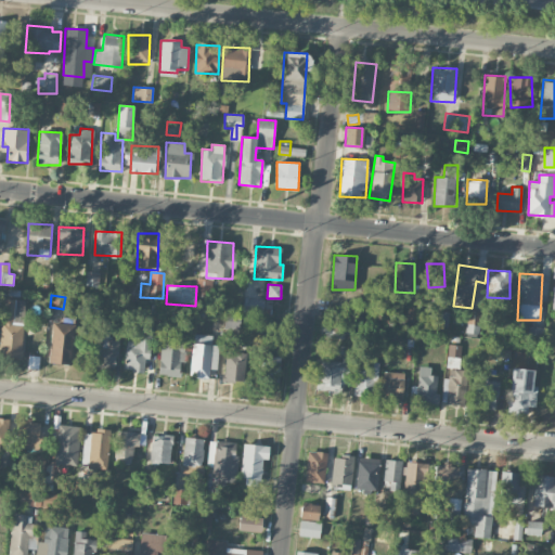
[(1,358),(23,359),(25,299),(3,299),(1,358)]
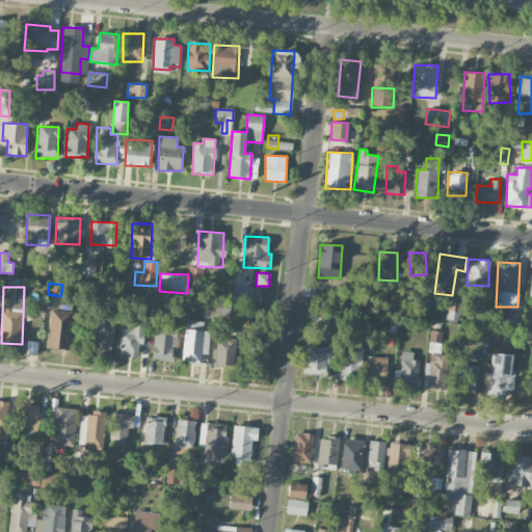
[(253,287),(234,287),(234,299),(253,299),(253,287)]
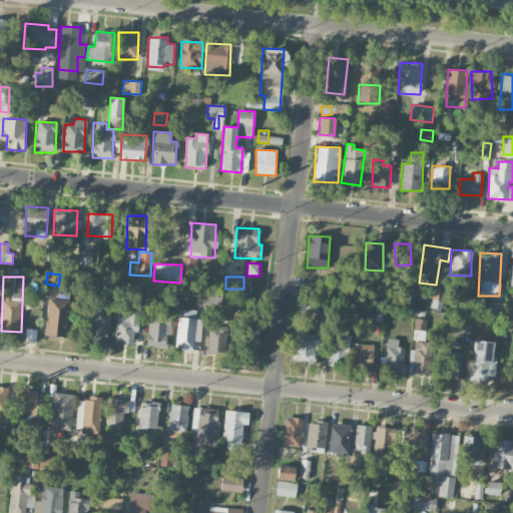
[(317,284),(304,283),(302,296),(316,297),(317,284)]
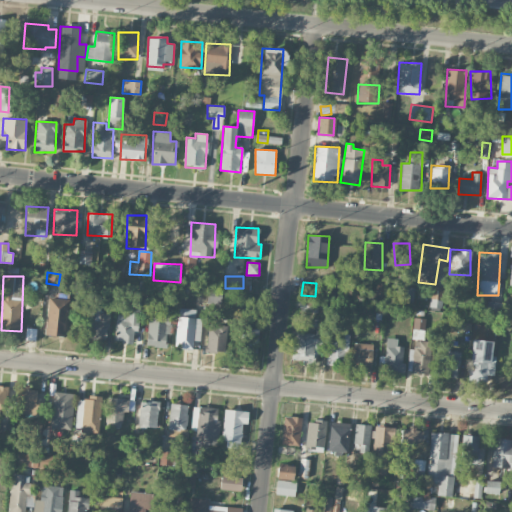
[(442,309),(442,287),(430,287),(431,309),(442,309)]
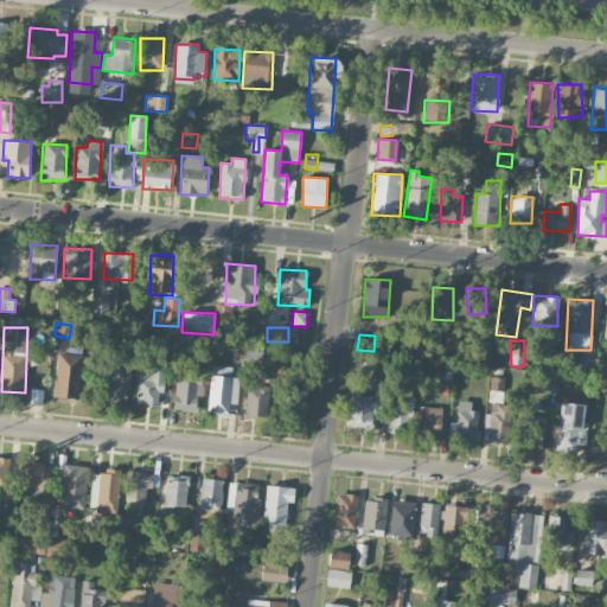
[(490,359),(491,342),(477,342),(475,358),(490,359)]
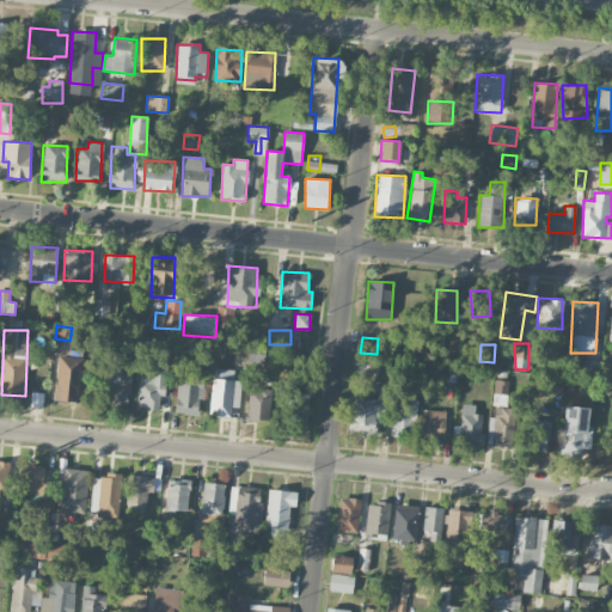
[(59,356),(54,399),(79,403),(85,350),(69,349),(68,357),(59,356)]
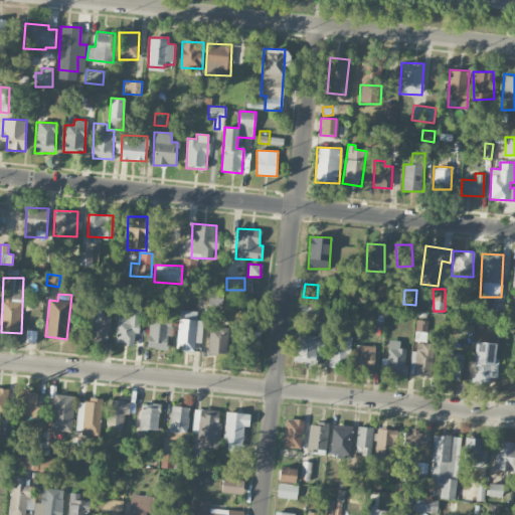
[(209,306),(222,306),(222,295),(209,295),(209,306)]
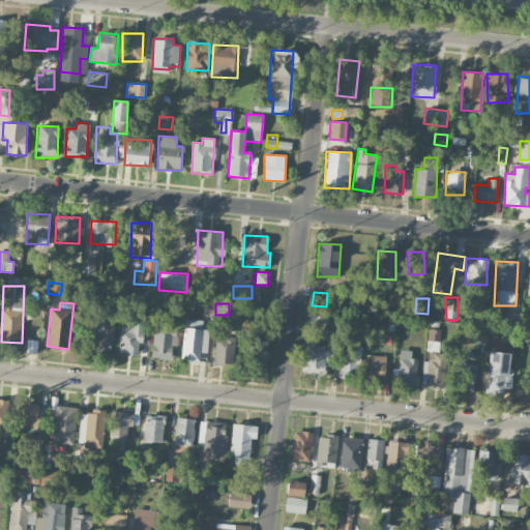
[(258,318),(259,304),(247,303),(246,318),(258,318)]
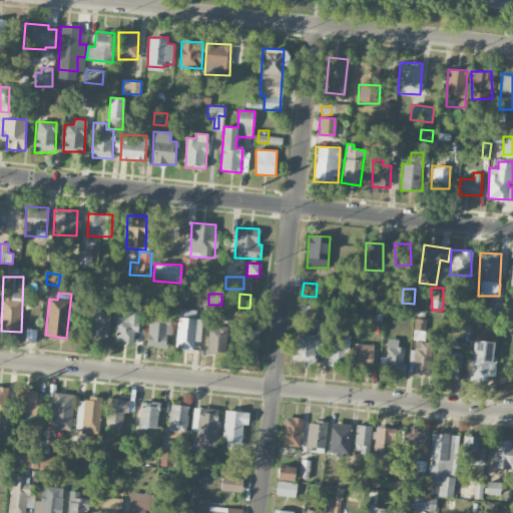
[(319,300),(300,299),(300,312),(318,313),(319,300)]
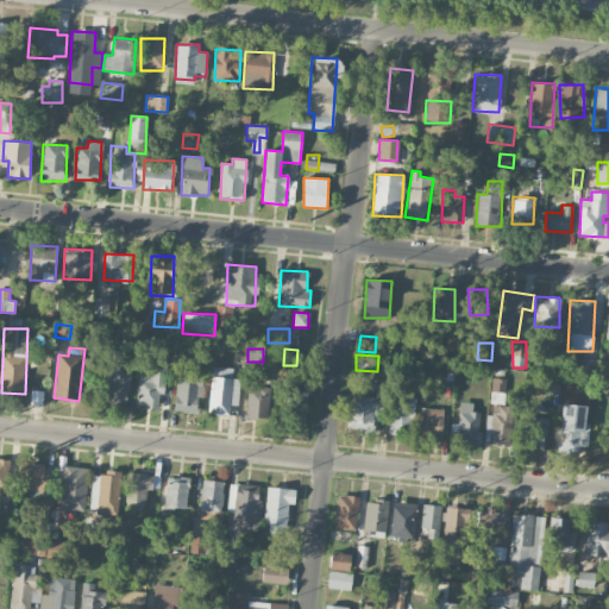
[(165,359),(152,358),(151,375),(138,374),(137,407),(162,408),(165,359)]
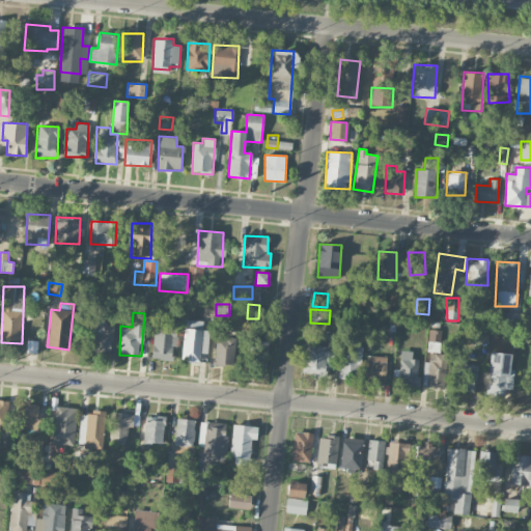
[(113,325),(104,325),(105,316),(89,315),(88,351),(112,352),(113,325)]
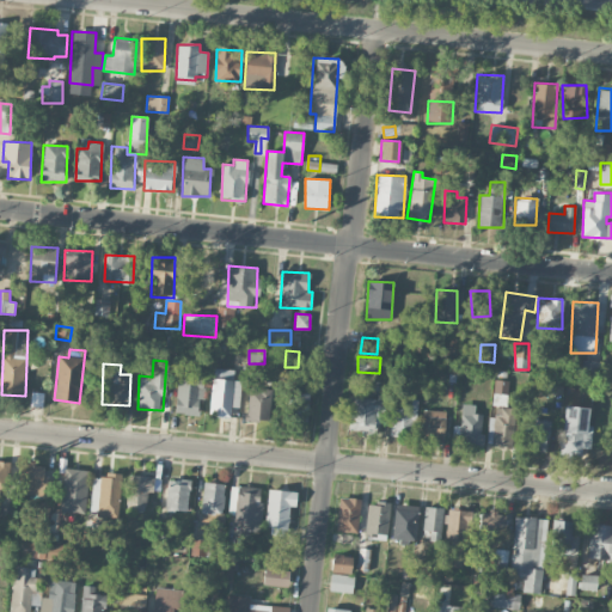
[(176,414),(199,415),(200,398),(203,398),(203,380),(177,379),(176,414)]
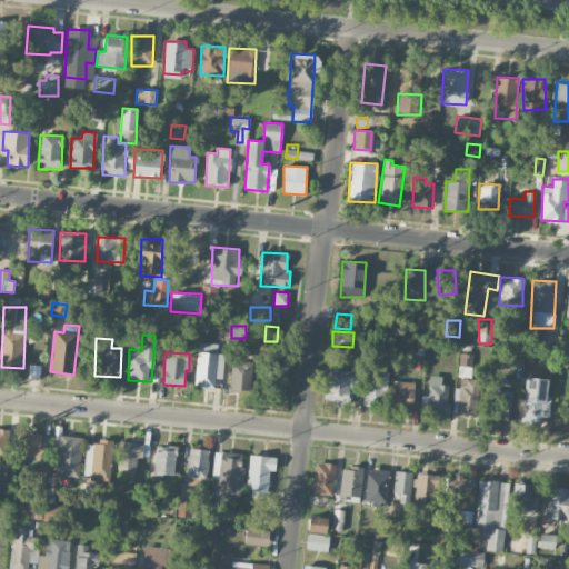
[(225,353),(198,352),(196,386),(222,387),(225,353)]
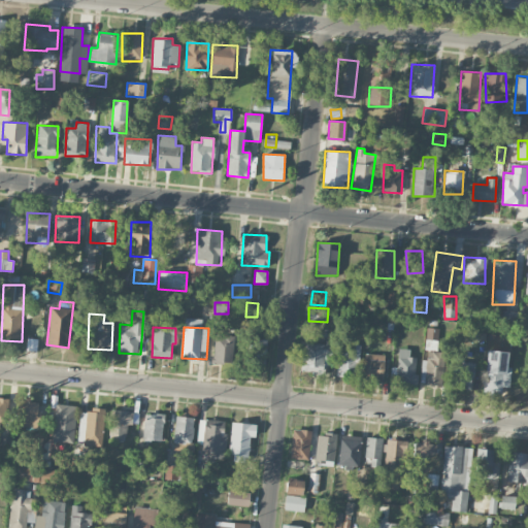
[(435,351),(438,329),(428,328),(424,350),(435,351)]
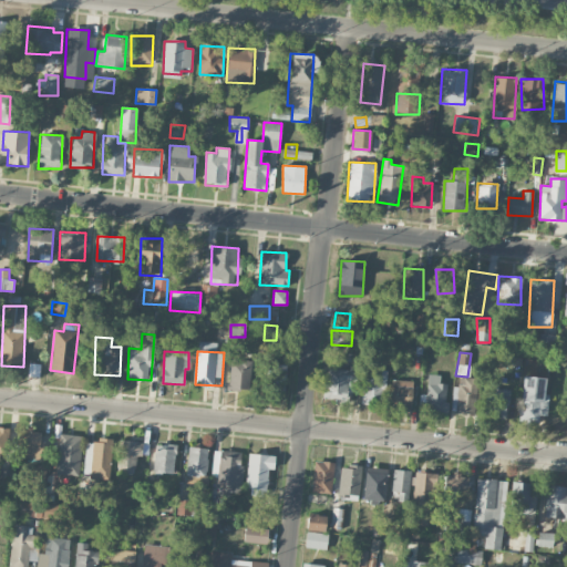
[(250,389),(251,358),(230,357),(228,388),(250,389)]
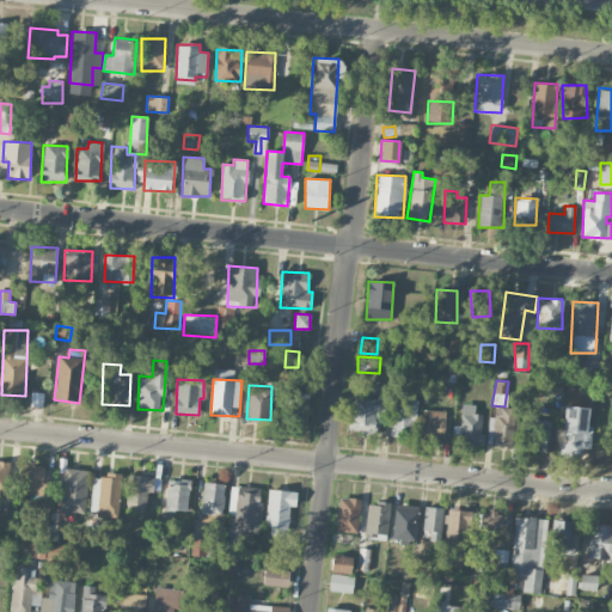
[(306,424),(310,393),(300,392),(300,387),(288,386),(285,423),(306,424)]
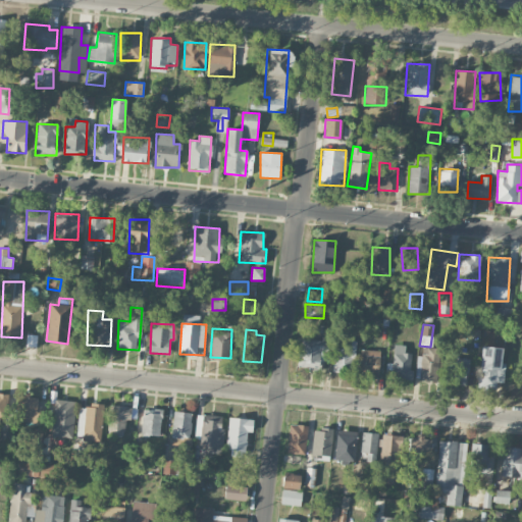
[(327,351),(328,341),(300,338),(299,369),(320,369),(321,351),(327,351)]
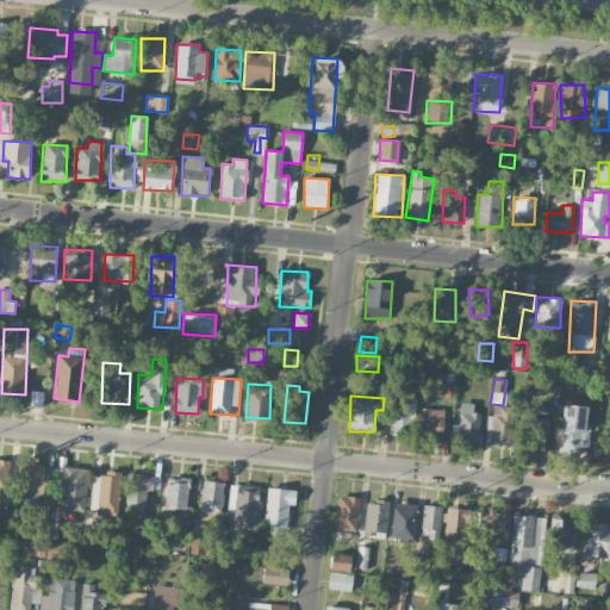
[(391,406),(390,435),(414,435),(415,398),(402,398),(402,406),(391,406)]
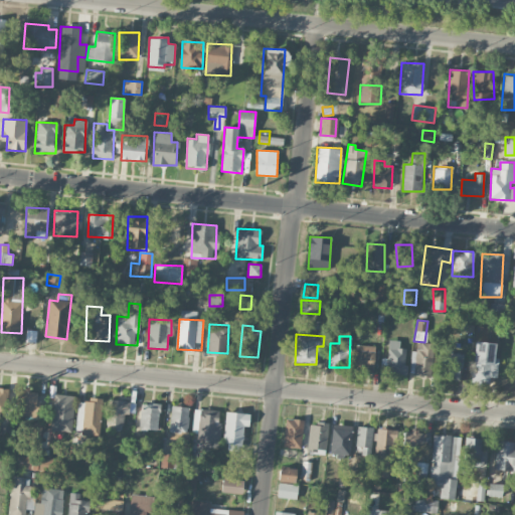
[(399,348),(399,340),(386,340),(385,373),(405,374),(406,348),(399,348)]
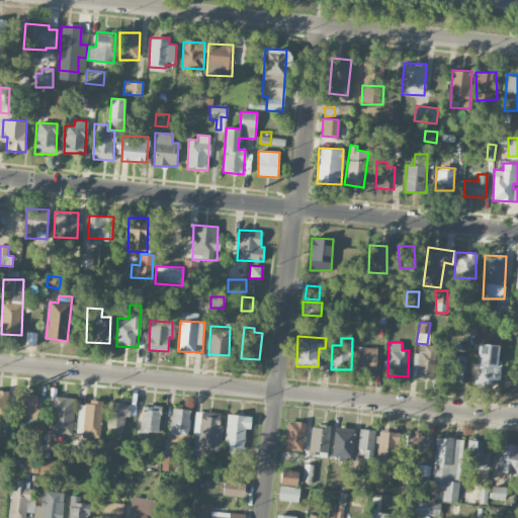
[(416,344),(414,377),(433,378),(435,345),(416,344)]
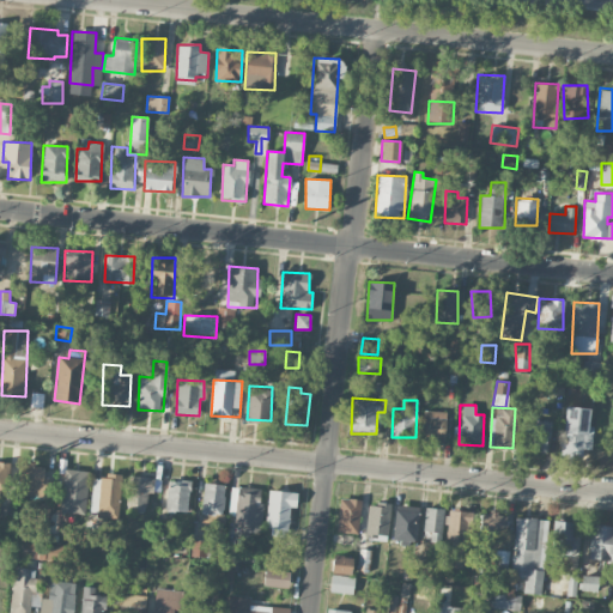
[(592,449),(593,426),(589,426),(589,408),(564,407),(562,456),(582,456),(582,449),(592,449)]
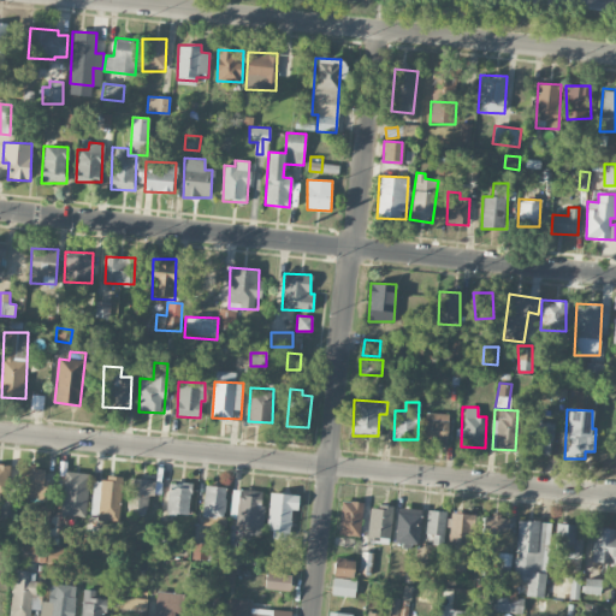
[(448,440),(449,414),(426,413),(425,440),(448,440)]
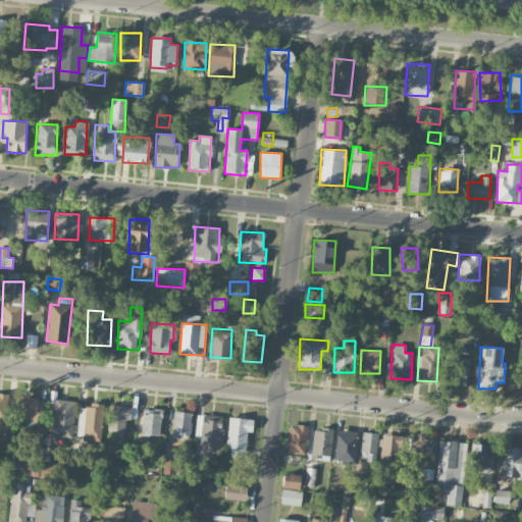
[(448,384),(467,385),(468,358),(448,358),(448,384)]
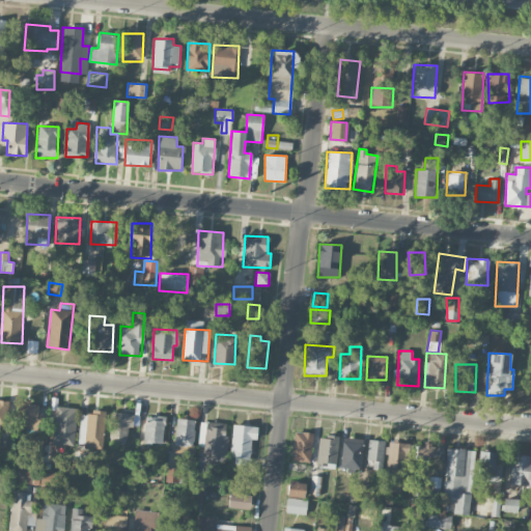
[(39,402),(18,401),(17,428),(38,429),(39,402)]
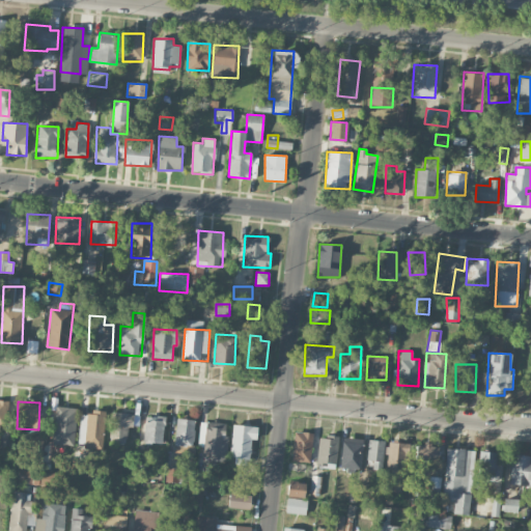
[(75,444),(76,408),(55,407),(54,443),(75,444)]
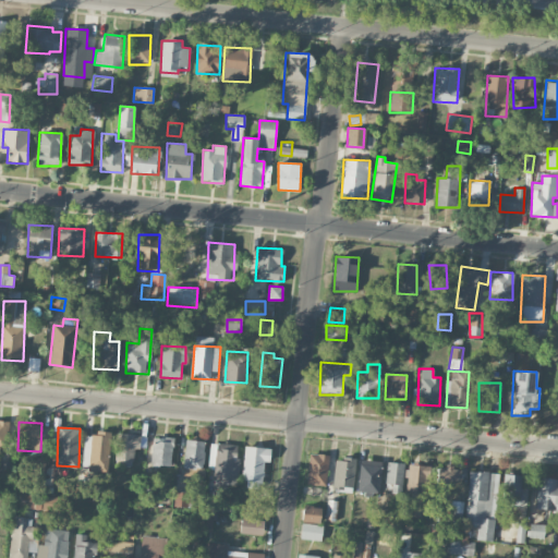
[(84,433),(83,470),(109,471),(110,434),(84,433)]
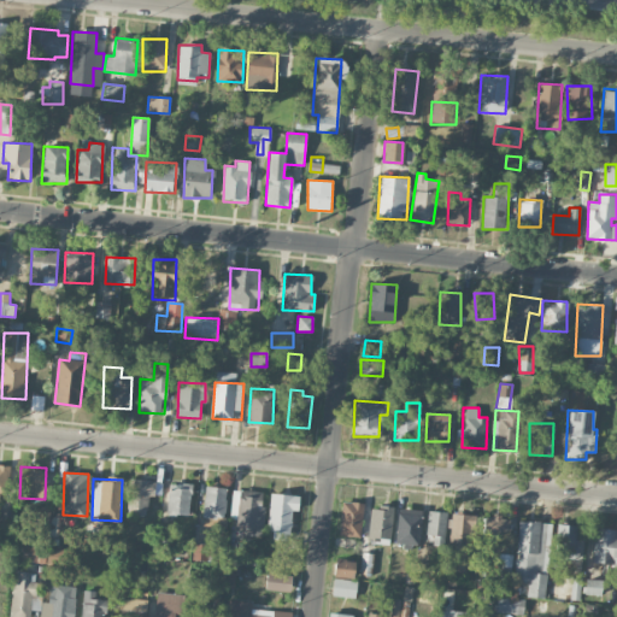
[(163,482),(130,479),(125,515),(147,517),(150,495),(162,497),(163,482)]
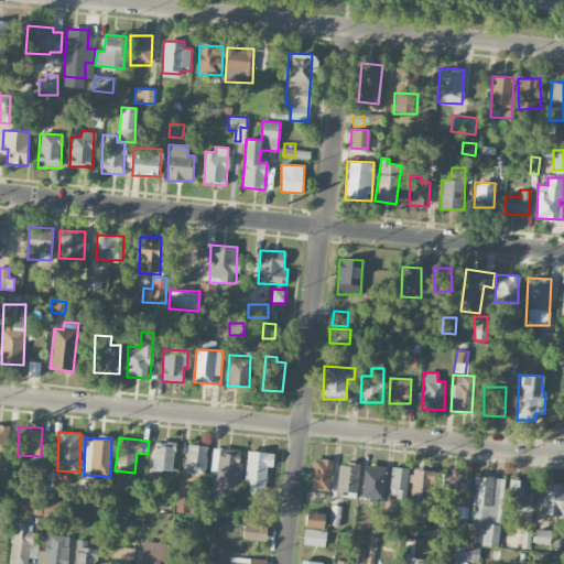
[(175,443),(154,441),(152,468),(172,470),(175,443)]
